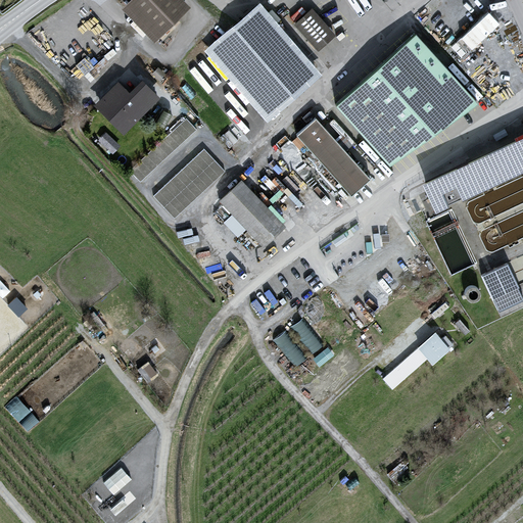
[(181,0),(131,0),(122,9),(154,44),(190,9),(181,0)]
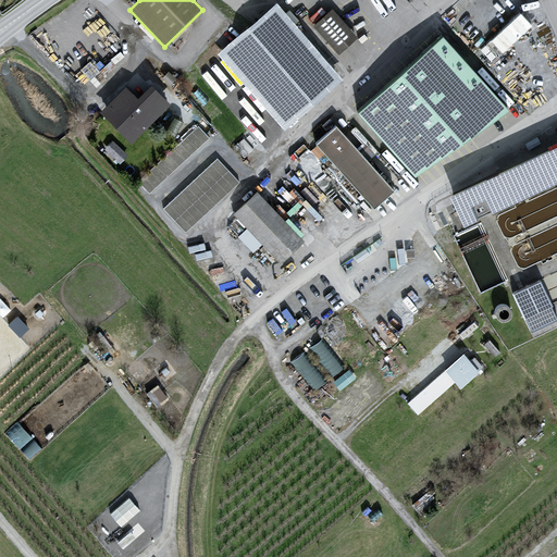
[(276,4),(217,54),(284,132),(342,81),(276,4)]
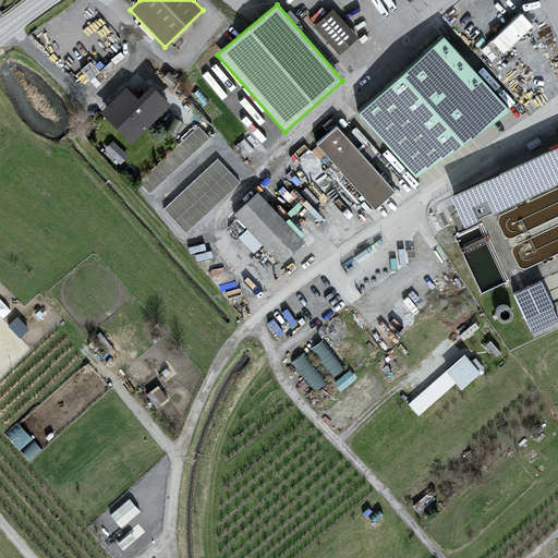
[(319,4),(308,17),(314,23),(325,10),(319,4)]
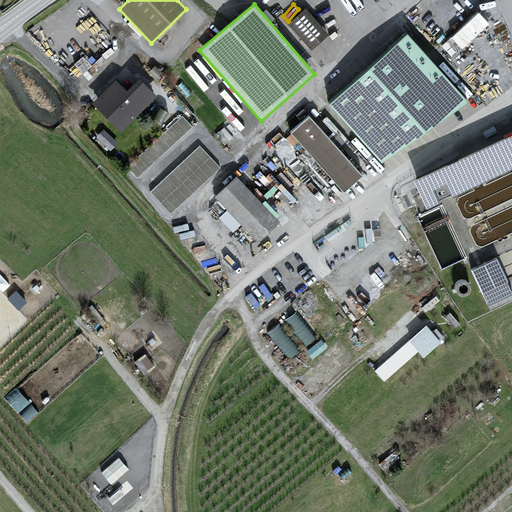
[(310,48),(329,32),(307,4),(287,20),(310,48)]
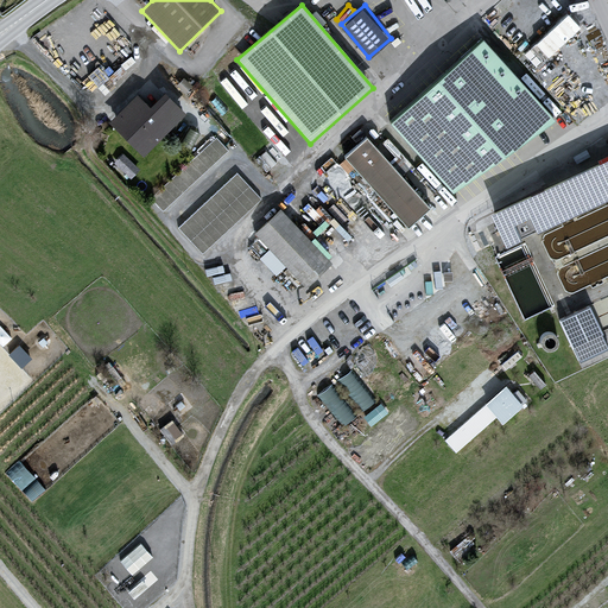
[(545,31),(557,45),(581,23),(568,10),(545,31)]
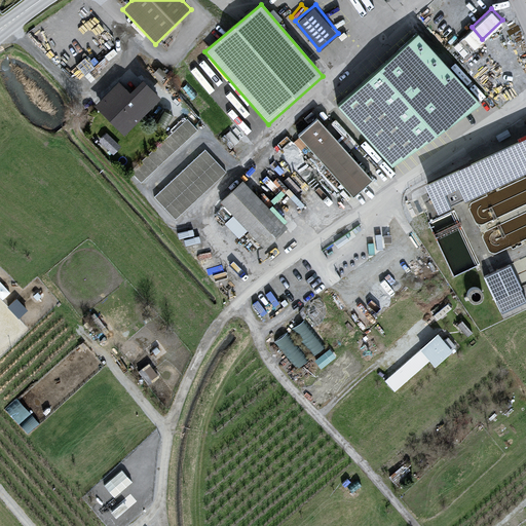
[(414,32),(337,103),(392,163),(480,104),(414,32)]
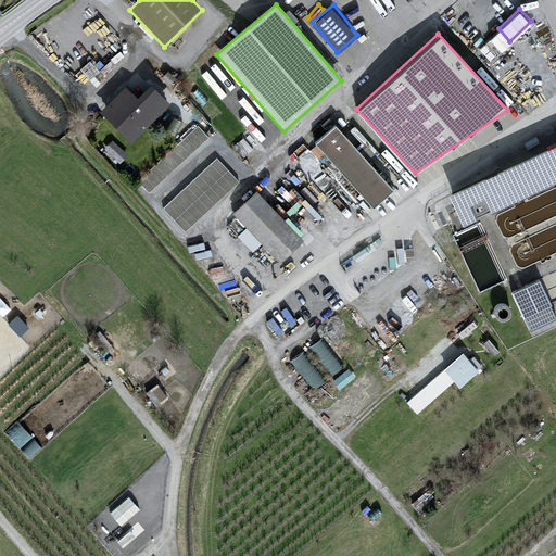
[(126,87),(101,114),(135,144),(171,104),(152,84),(138,99),(126,87)]
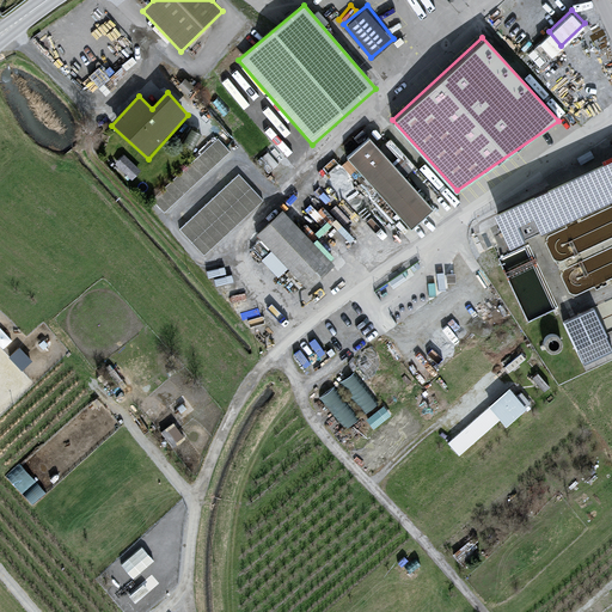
[(165,206),(230,148),(219,136),(154,194),(165,206)]
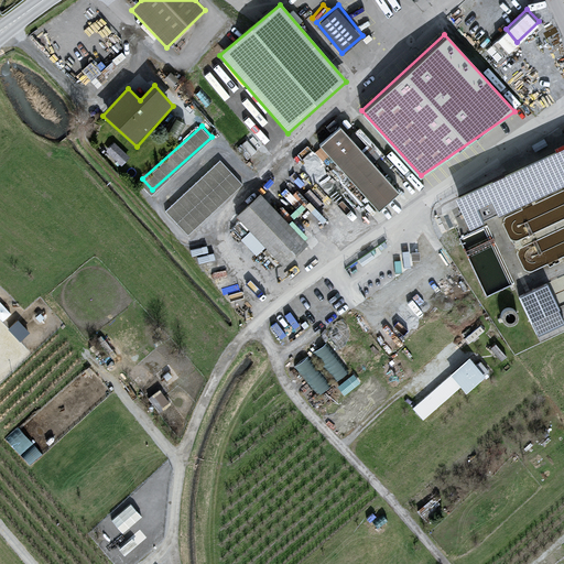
[(340,130),(320,147),(378,213),(398,193),(340,130)]
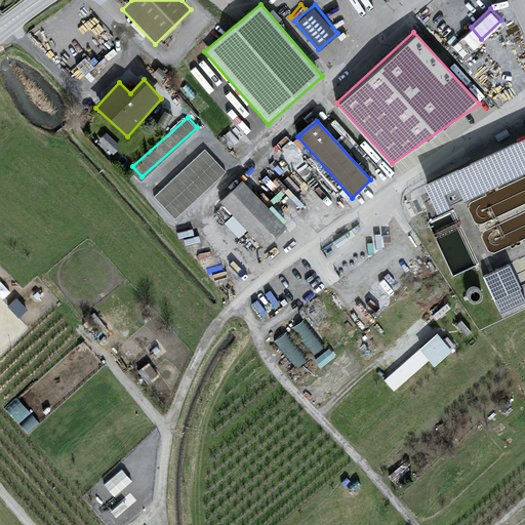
[(112,152),(120,145),(107,129),(98,136),(112,152)]
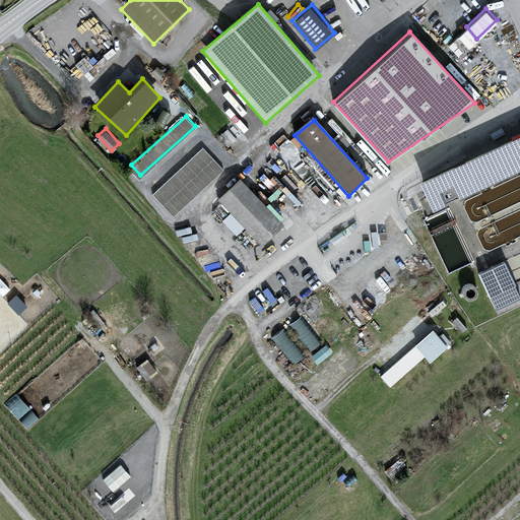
[(519,134),(418,175),(431,204),(519,169),(519,134)]
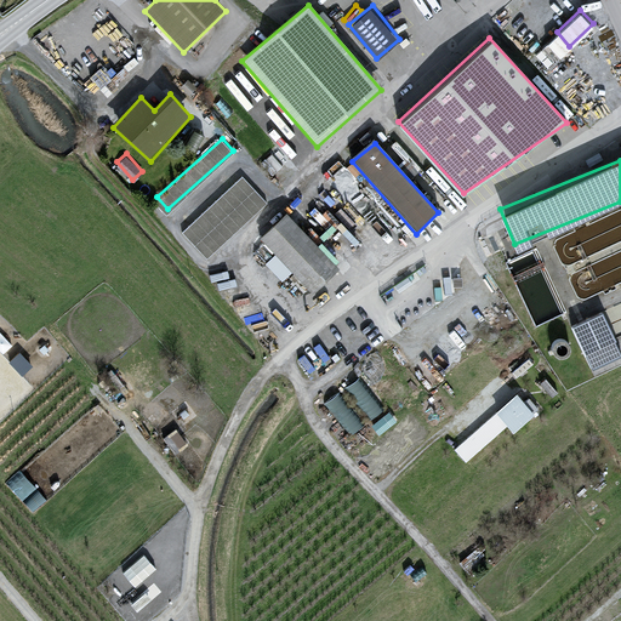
[(243,172),(182,229),(208,256),(268,199),(243,172)]
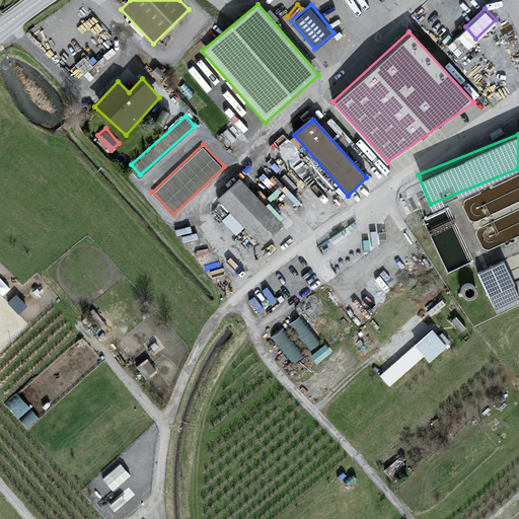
[(238,178),(217,200),(261,244),(282,225),(238,178)]
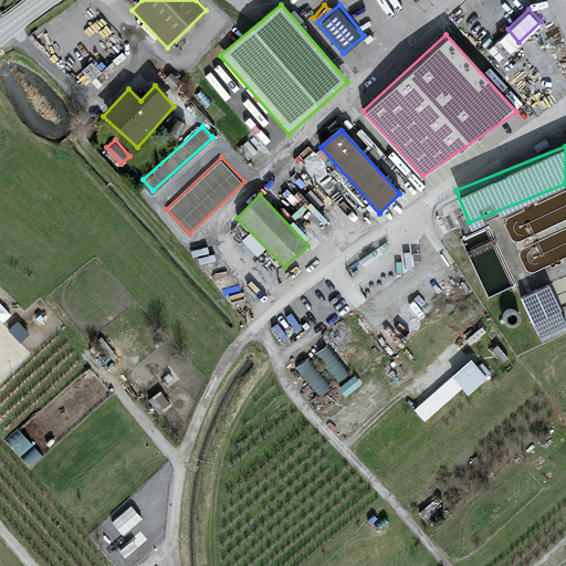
[(506,264),(481,276),(490,294),(515,282),(506,264)]
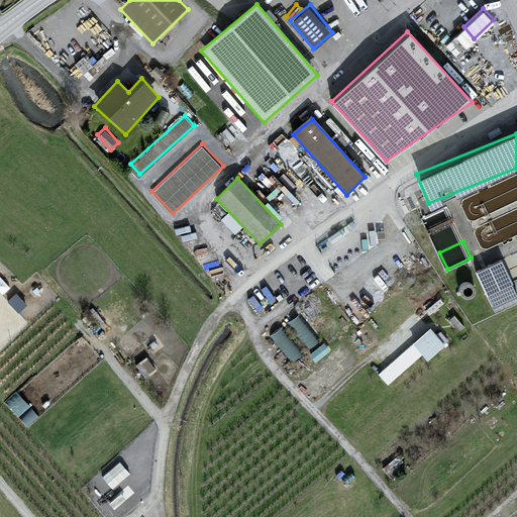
[(502,259),(479,268),(492,300),(500,297),(493,280),(504,276),(506,280),(510,278),(502,259)]
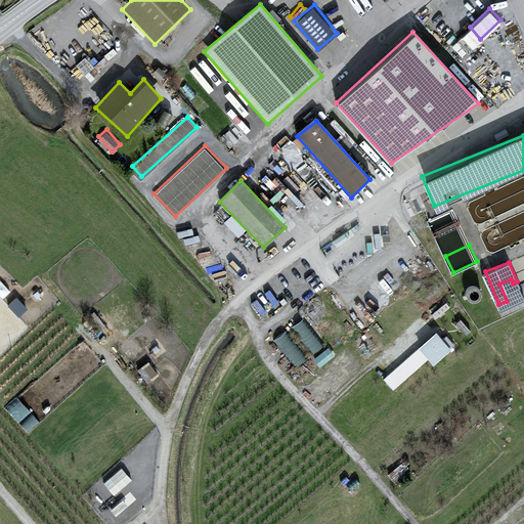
[(18,314),(27,306),(16,295),(8,302),(18,314)]
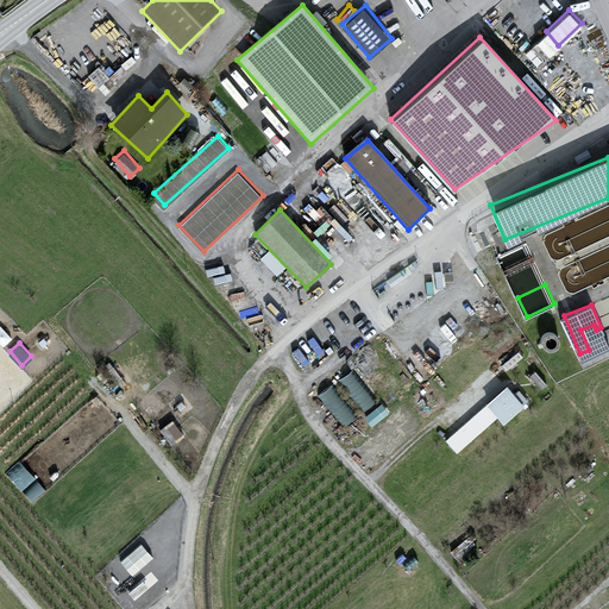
[(351,366),(320,391),(345,422),(376,399),(351,366)]
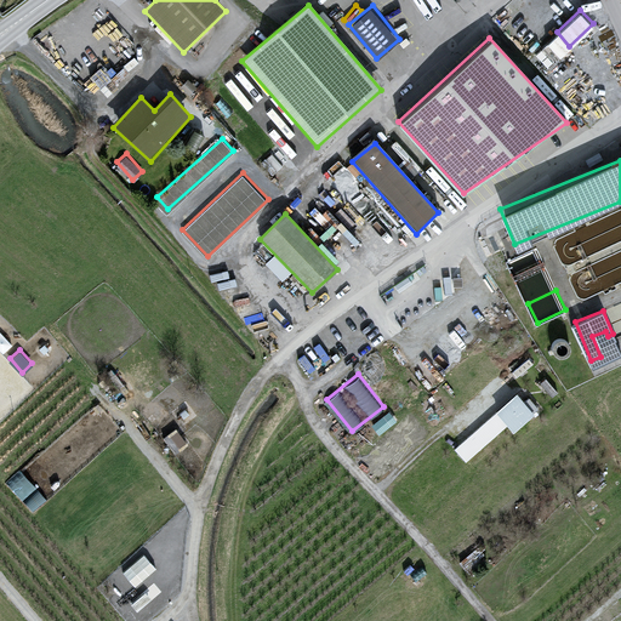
[(516,392),(450,448),(465,462),(506,426),(511,432),(534,412),(516,392)]
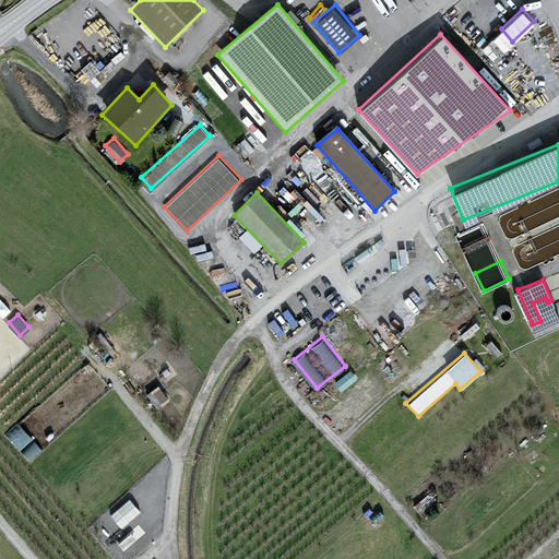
[(335,377),(341,385),(357,378),(353,369),(335,377)]
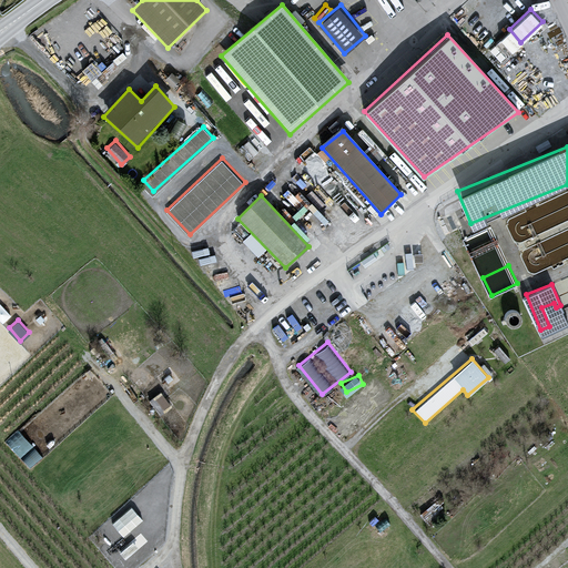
[(21,432),(9,443),(20,455),(32,443),(21,432)]
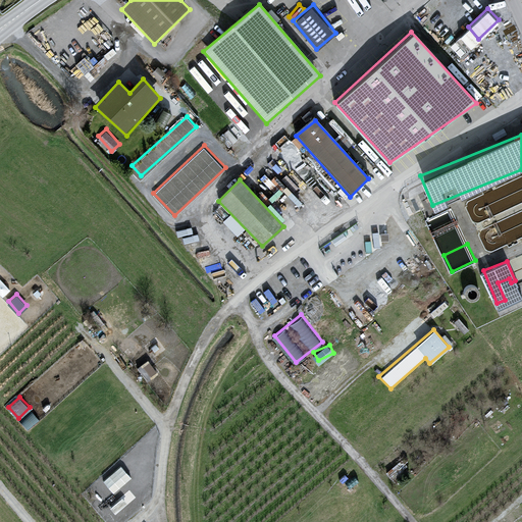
[(31,409),(19,418),(27,426),(38,416),(31,409)]
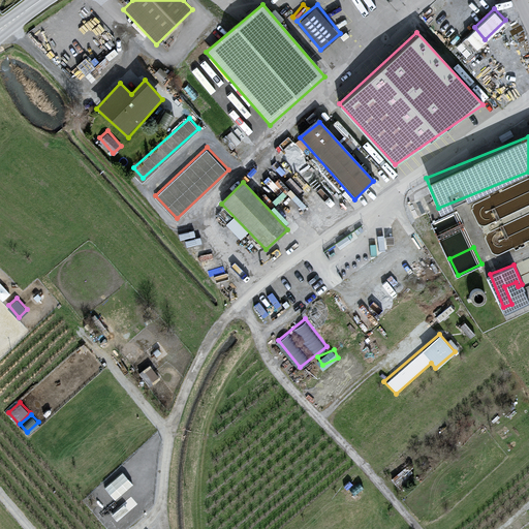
[(115,497),(133,481),(122,469),(104,485),(115,497)]
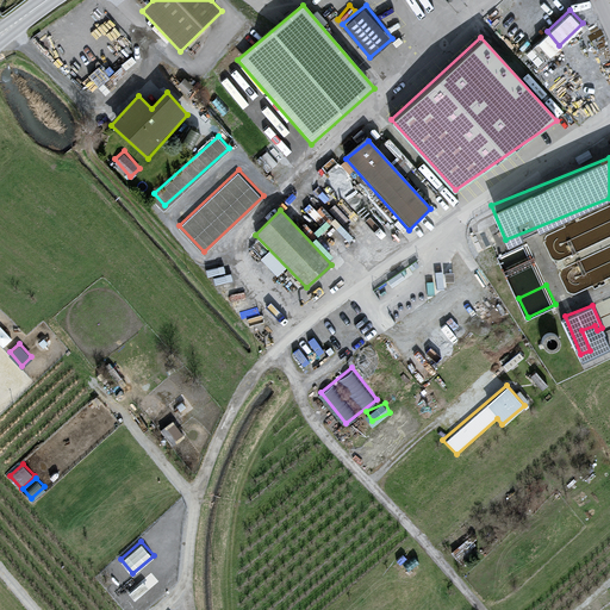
[(138,605),(155,593),(144,578),(126,591),(138,605)]
